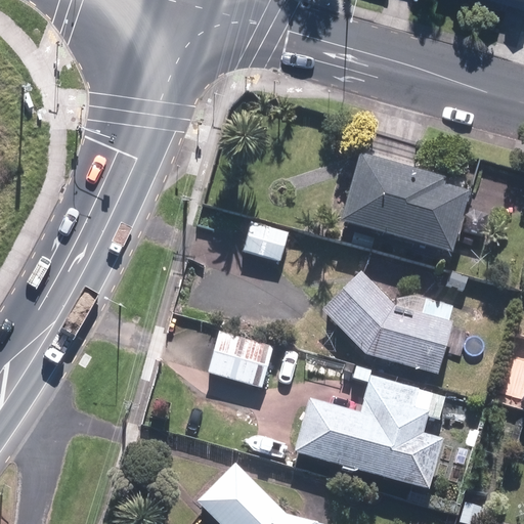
[(523,0),(492,0),(523,8),(523,0)]
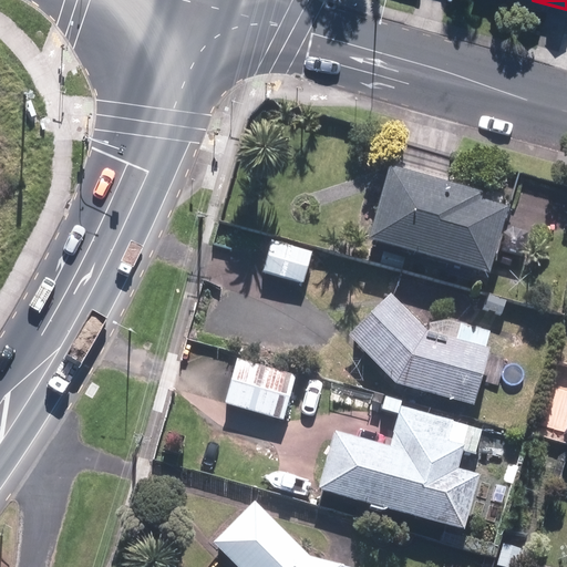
[(391,168),(371,244),(493,276),(512,200),(391,168)]
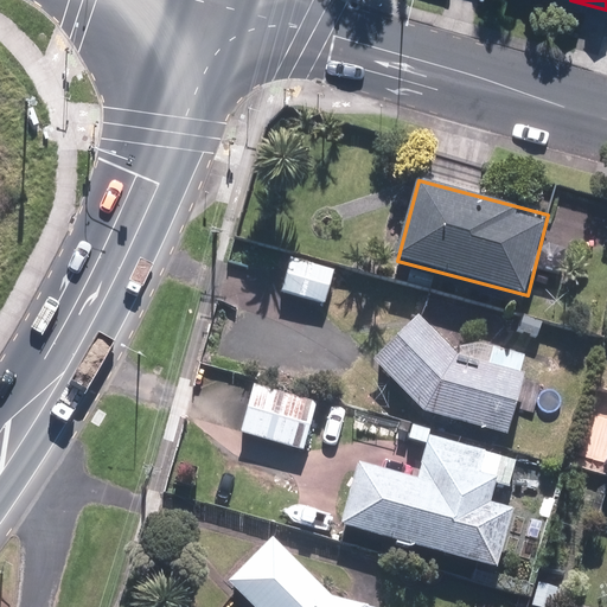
[(291,255),(280,289),(326,304),(336,269),(291,255)]
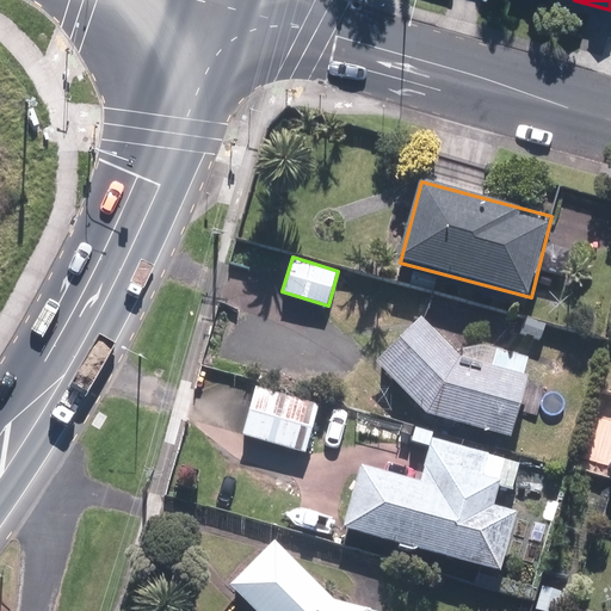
[(538,415),(547,383),(461,362),(425,321),(381,362),(430,415),(512,437),(519,411),(538,415)]
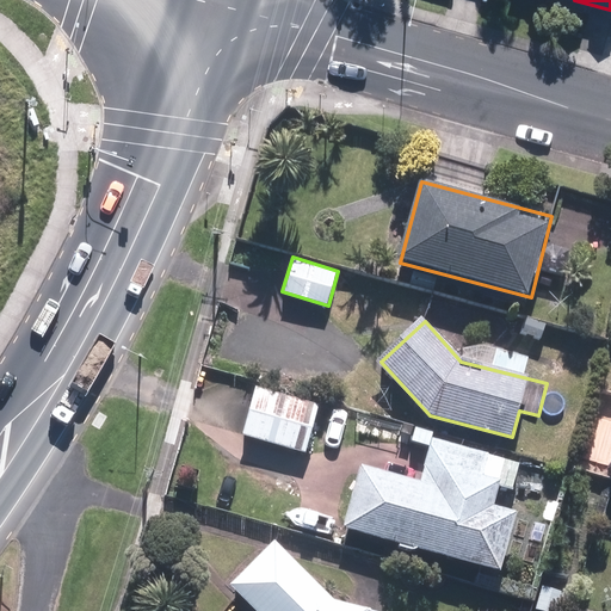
[(255,382),(241,438),(307,455),(321,399),(255,382)]
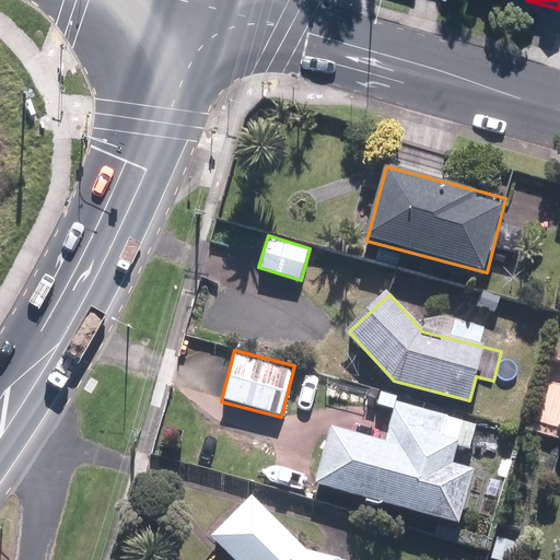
[(331,428),(316,483),(461,523),(475,470),(448,463),(455,440),(444,436),(451,413),(397,399),(385,442),(331,428)]
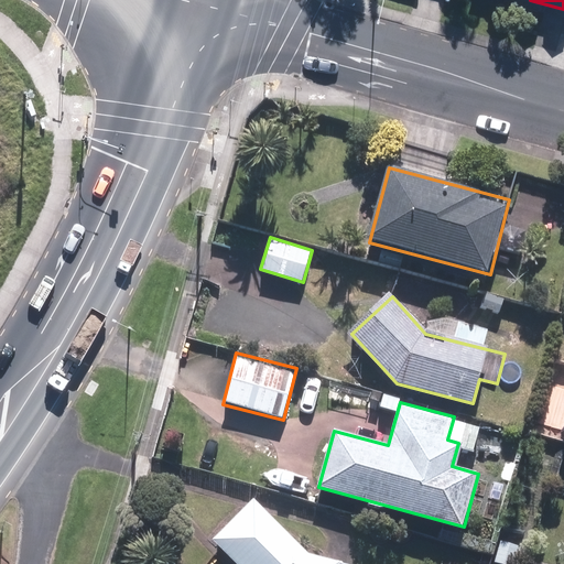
[(213,538),(237,563),(342,563),(343,563),(310,554),(256,497),(213,538)]
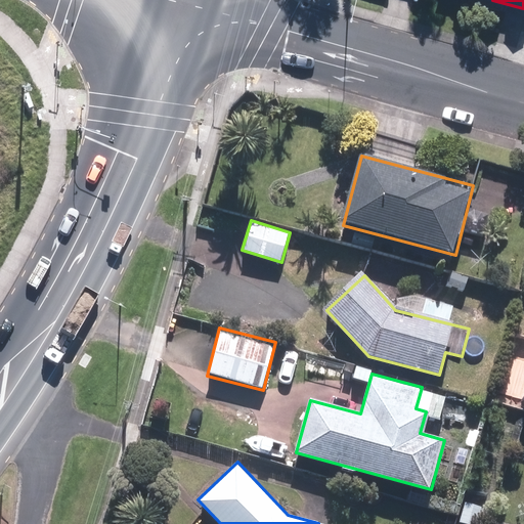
All buildings are outlined.
